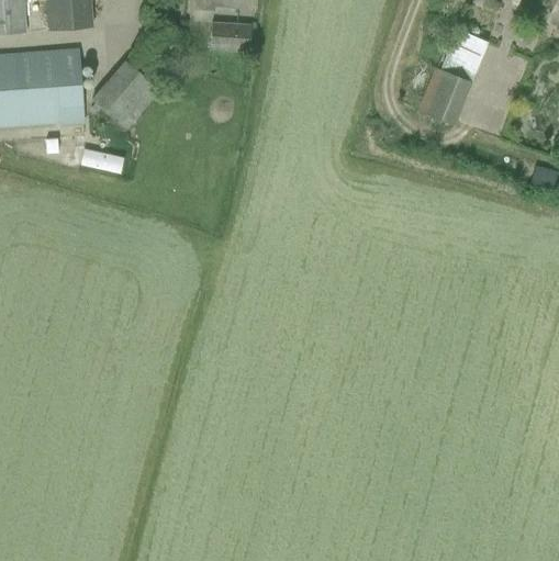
[(0,0),(0,33),(29,31),(26,0),(0,0)]
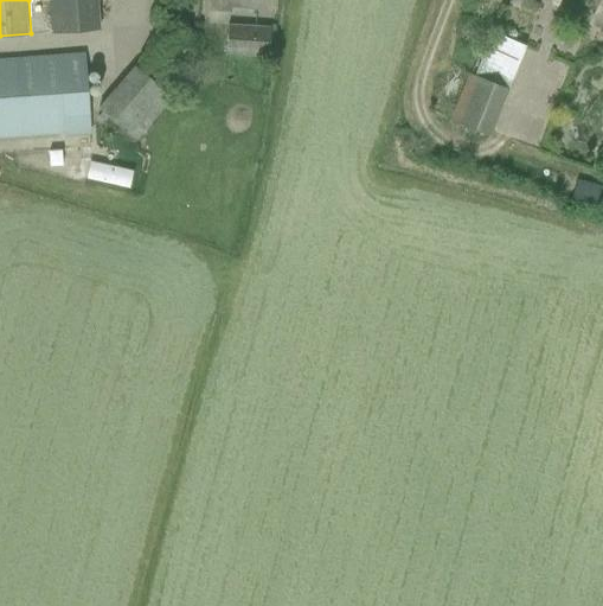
[(52,0),(55,32),(77,31),(101,29),(98,0),(52,0)]
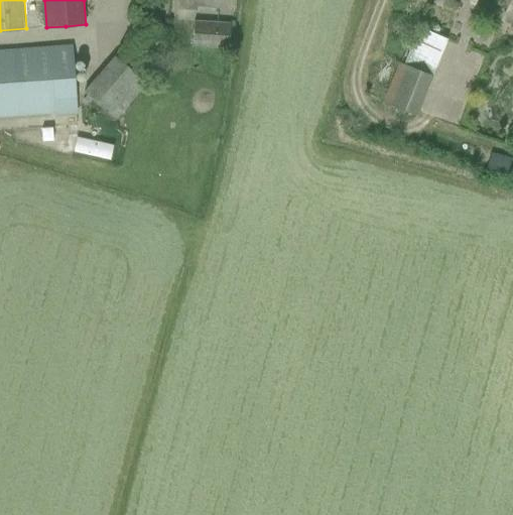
[(178,0),(177,9),(199,10),(199,6),(226,8),(226,0),(178,0)]
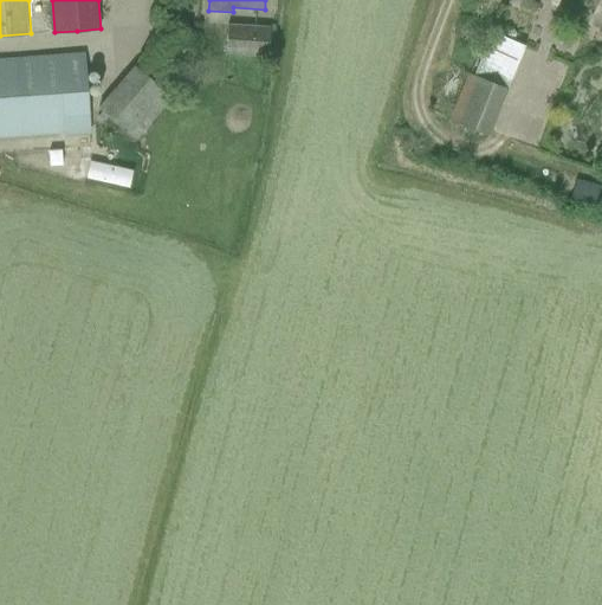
[(101,108),(136,140),(175,95),(160,83),(198,39),(174,23),(101,108)]
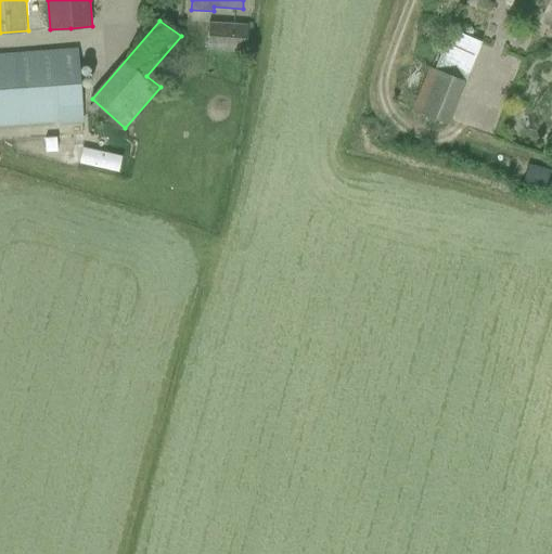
[(209,49),(248,51),(251,25),(212,23),(209,49)]
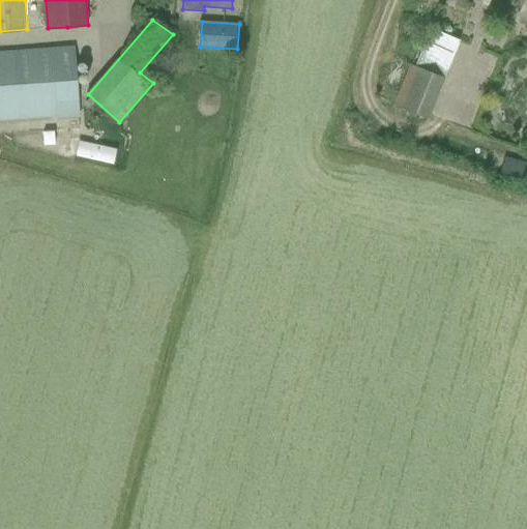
[(397,106),(428,119),(460,39),(435,29),(419,67),(414,65),(397,106)]
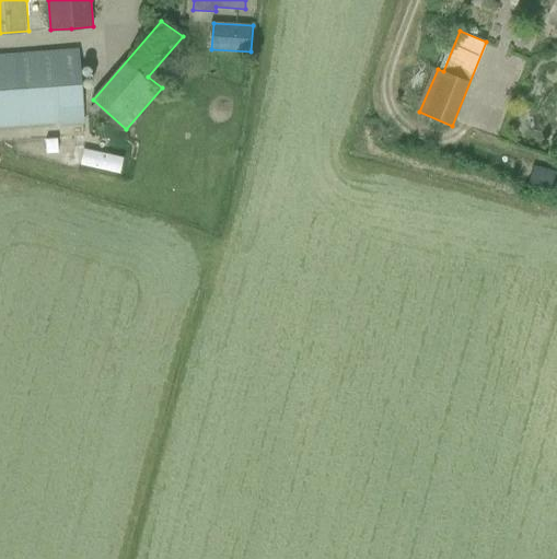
[(0,55),(0,125),(84,119),(79,49),(0,55)]
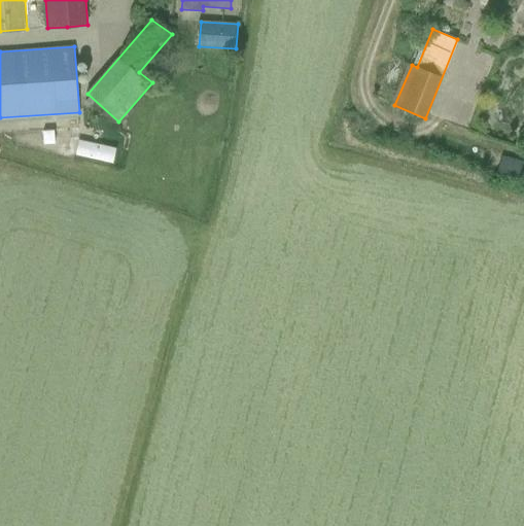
[(498,175),(519,180),(523,166),(523,163),(503,156),(498,175)]
